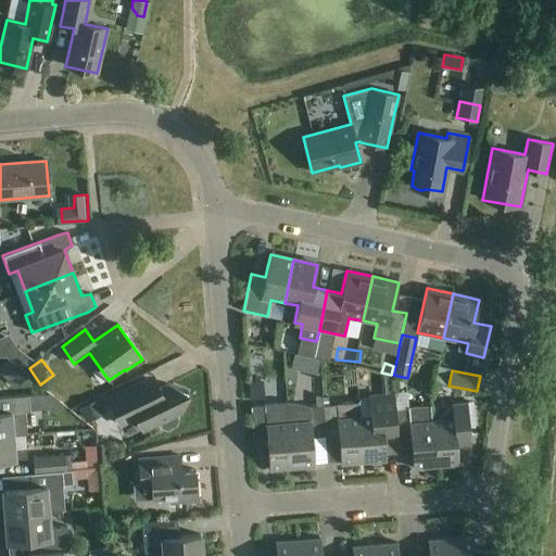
[(47,393),(27,376),(28,395),(47,393)]
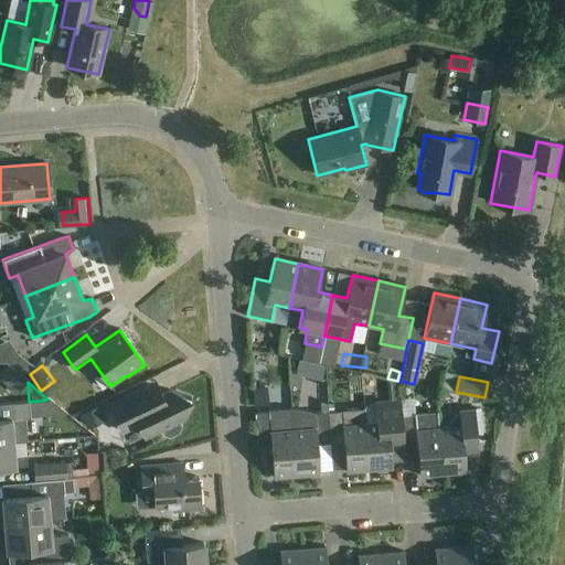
[(156,382),(109,404),(123,432),(138,424),(145,437),(160,430),(162,435),(170,437),(179,433),(181,426),(179,420),(183,418),(191,398),(170,391),(162,395),(156,382)]
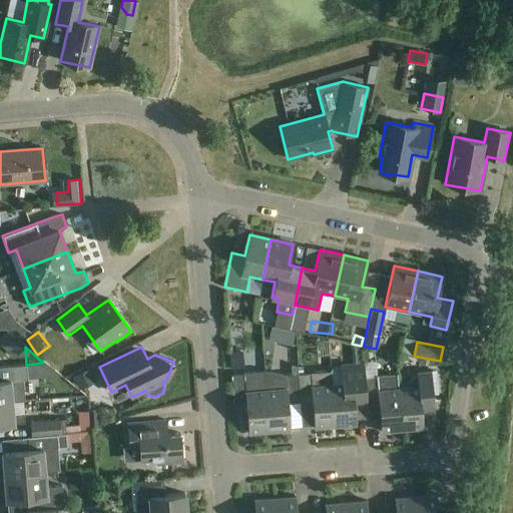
[(242,351),(228,352),(229,369),(243,368),(242,351)]
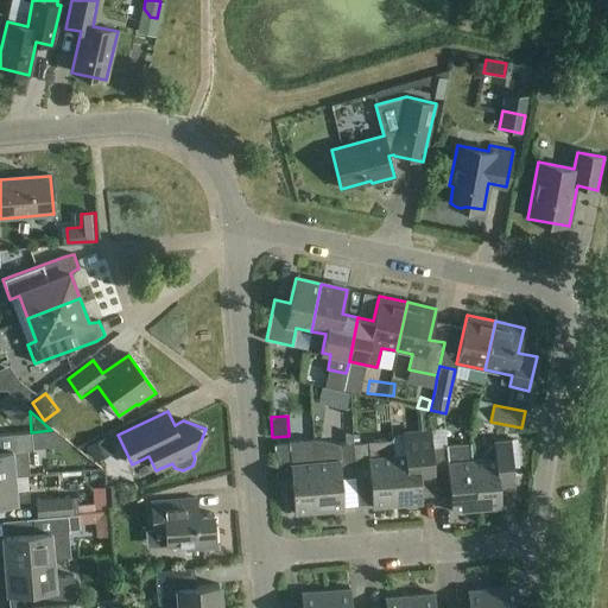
[(0,477),(14,476),(29,475),(26,450),(32,450),(31,432),(0,435),(0,477)]
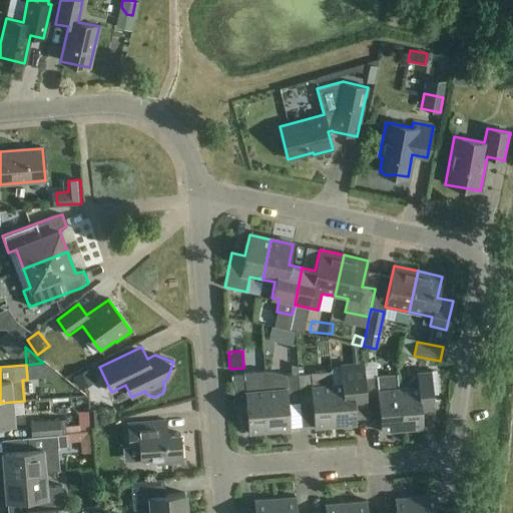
[(366,397),(365,378),(364,365),(351,366),(340,367),(342,384),(332,385),(335,427),(356,425),(355,407),(354,398),(366,397)]
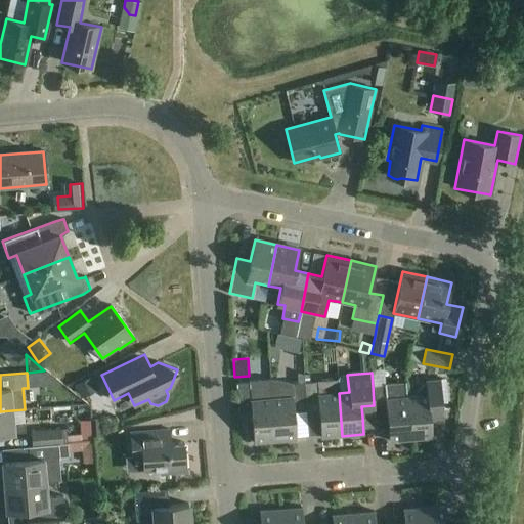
[(236,388),(239,416),(252,415),(254,443),(275,441),(270,380),(269,379),(249,381),(249,383),(236,384),(236,388)]
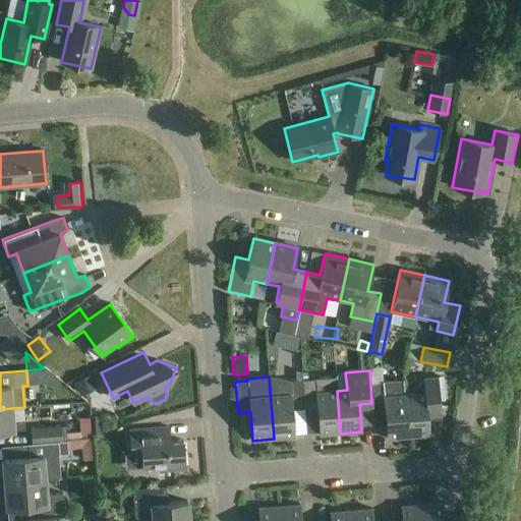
[(269,378),(274,439),(295,437),(292,409),(304,408),(302,381),(290,382),(269,378)]
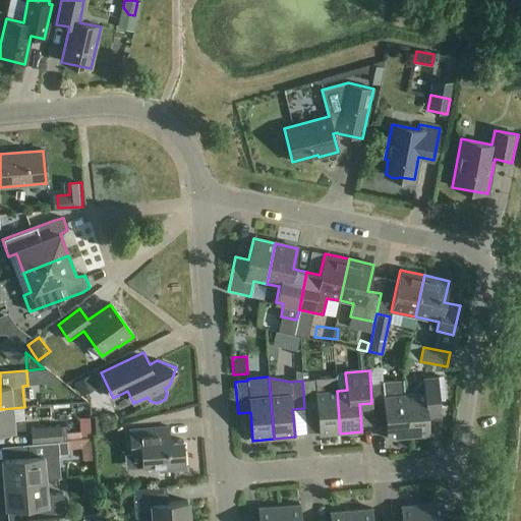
[(302,381),(304,408),(316,407),(320,435),(340,433),(337,391),(326,391),(325,379),(302,381)]
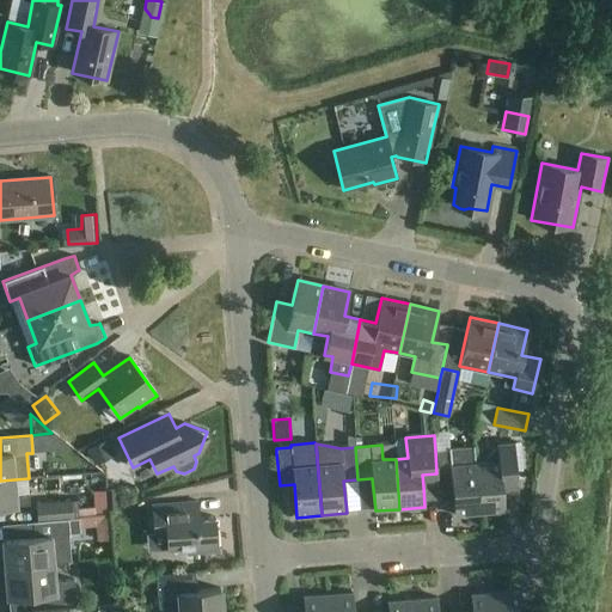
[(475,463),(479,514),(505,512),(502,489),(516,488),(513,445),(499,446),(499,450),(493,450),(487,458),(488,461),(475,463)]
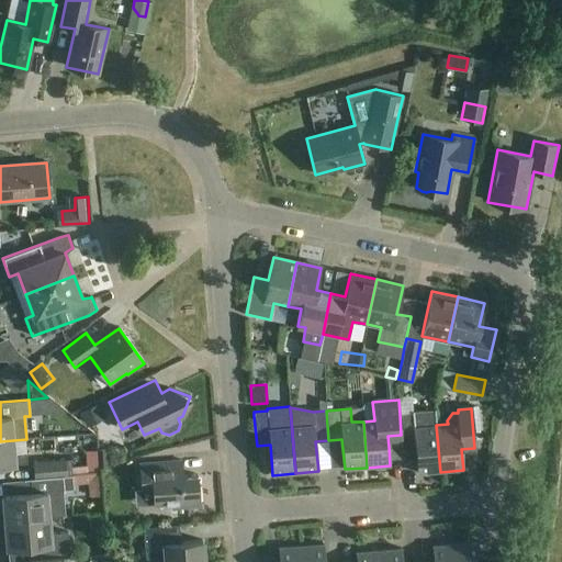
[(412,413),(400,414),(401,435),(402,445),(415,444),(417,473),(440,472),(436,425),(434,409),(412,412),(412,413)]
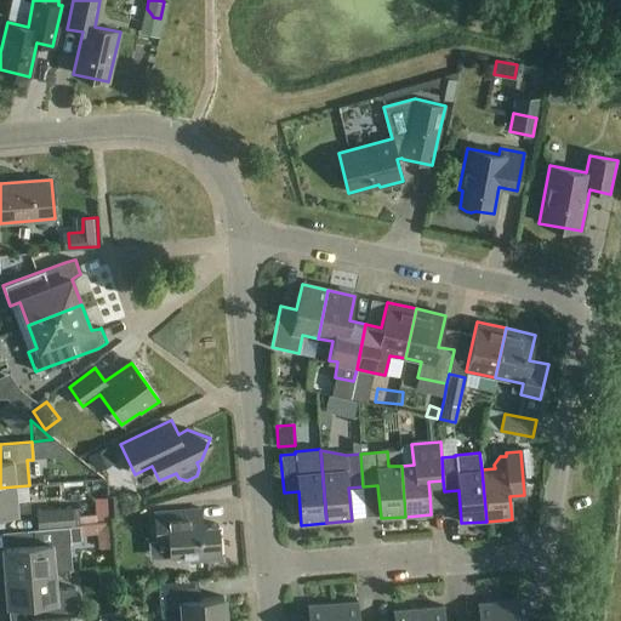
[(15,486),(0,488),(0,514),(30,512),(29,501),(16,502),(15,486)]
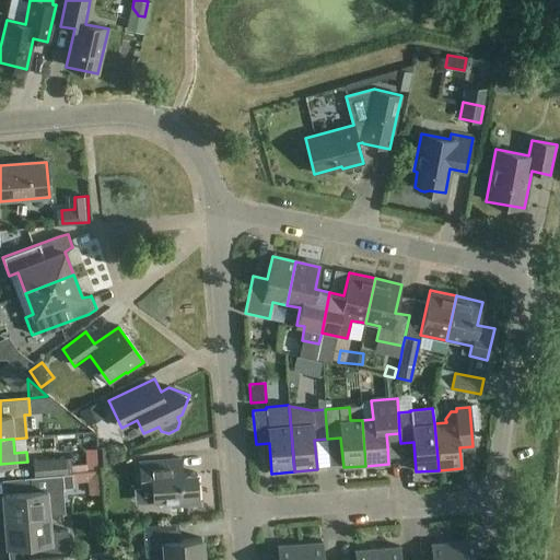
[(96,447),(96,448),(96,466),(106,464),(105,447),(96,447)]
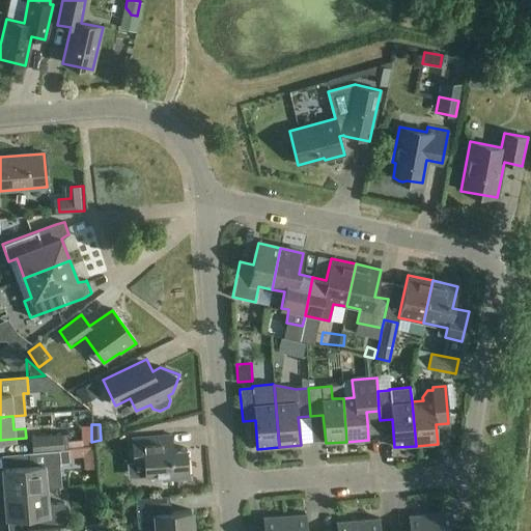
[(67,441),(67,448),(82,447),(92,447),(91,442),(91,425),(80,426),(81,440),(67,441)]
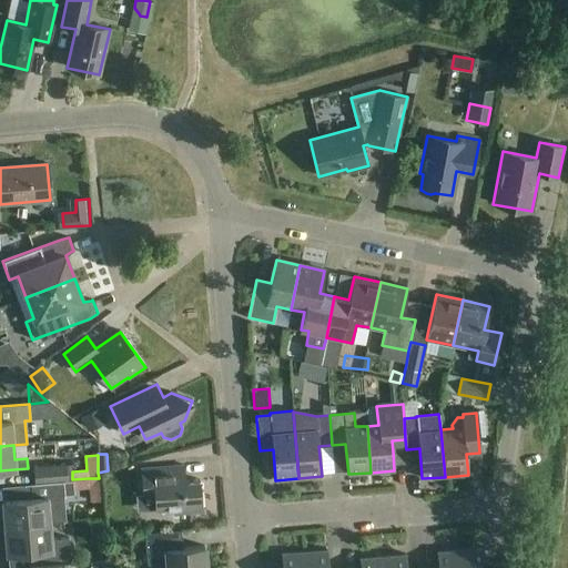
[(34,467),(36,483),(67,480),(66,465),(34,467)]
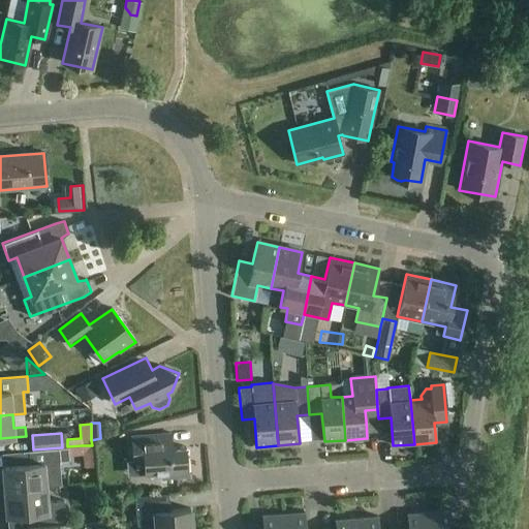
[(172,448),(170,434),(131,437),(133,462),(144,461),(145,474),(161,473),(161,477),(187,475),(185,447),(172,448)]
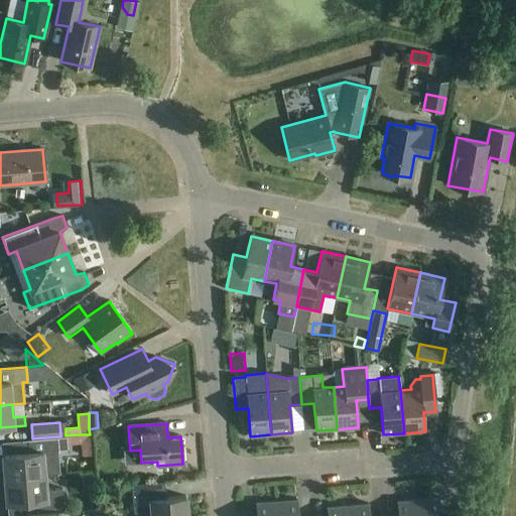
[(4,479),(44,476),(56,475),(56,474),(59,474),(57,450),(67,449),(66,436),(22,440),(23,453),(2,455),(4,479)]
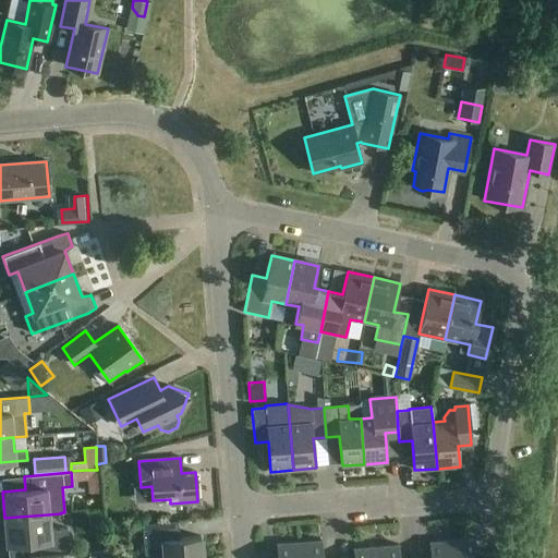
[(29,543),(31,556),(69,553),(67,529),(50,530),(48,514),(4,518),(7,544),(29,543)]
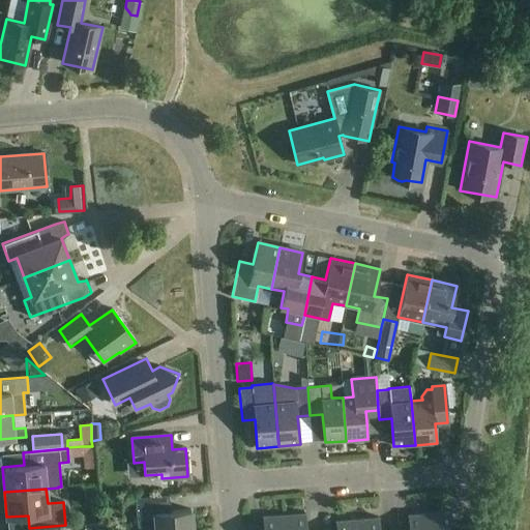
[(148,526),(148,529),(192,529),(190,510),(170,511),(169,495),(136,498),(138,527),(148,526)]
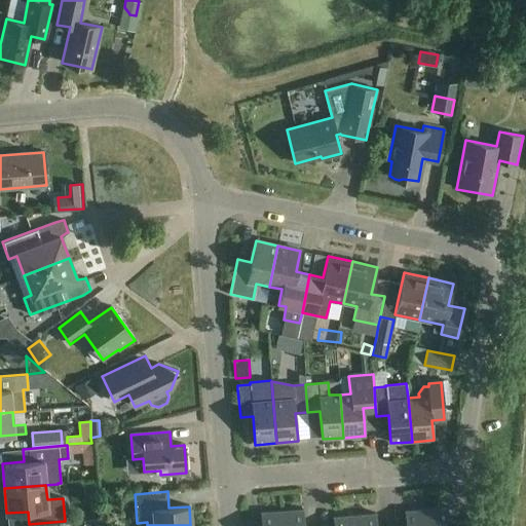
[(449,525),(448,509),(426,510),(426,525),(449,525)]
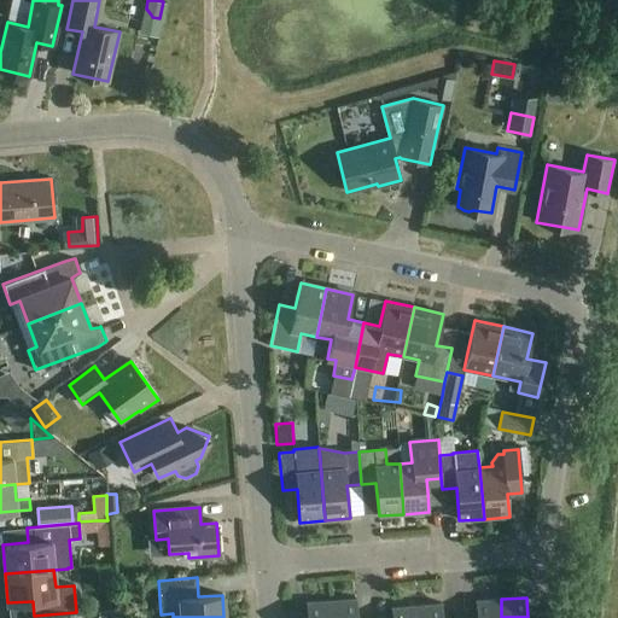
[(331,601),(332,617),(357,617),(356,599),(331,601)]
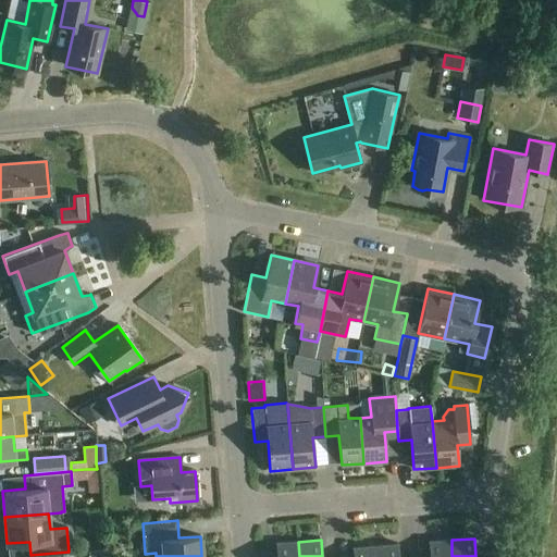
[(452,556),(452,540),(429,542),(429,556),(452,556)]
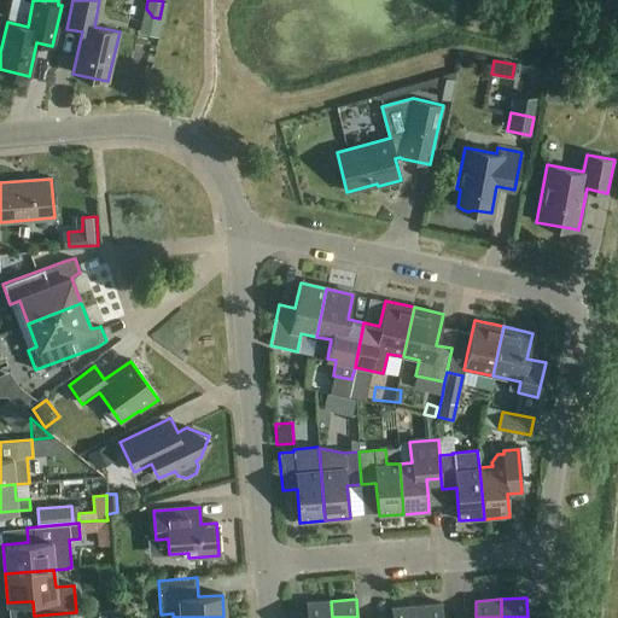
[(332,617),(331,601),(305,602),(307,617),(332,617)]
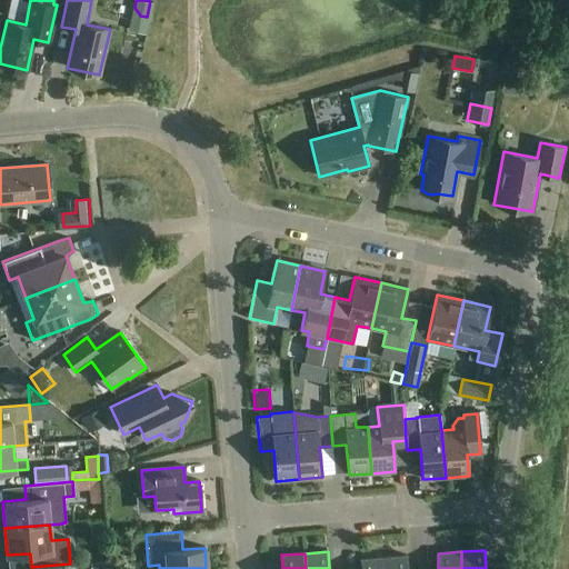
[(407,568),(407,556),(383,558),(383,568),(407,568)]
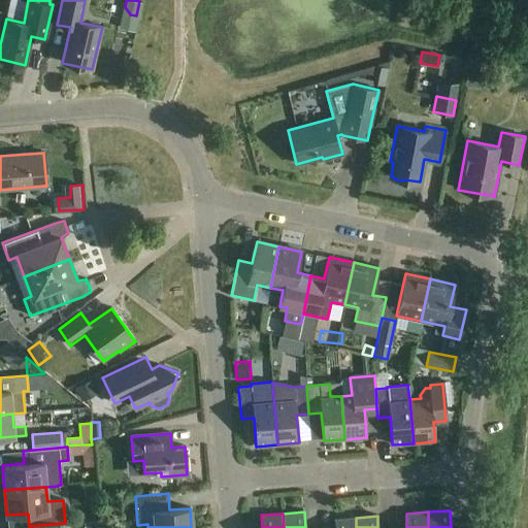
[(356,527),(356,518),(334,520),(334,527),(356,527)]
